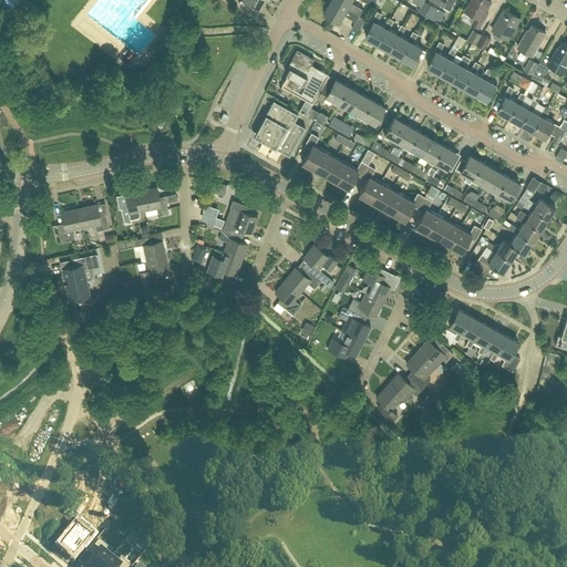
[(358,16),(330,0),(323,13),(340,22),(344,14),(356,21),(351,29),(357,32),(364,19),(358,16)]
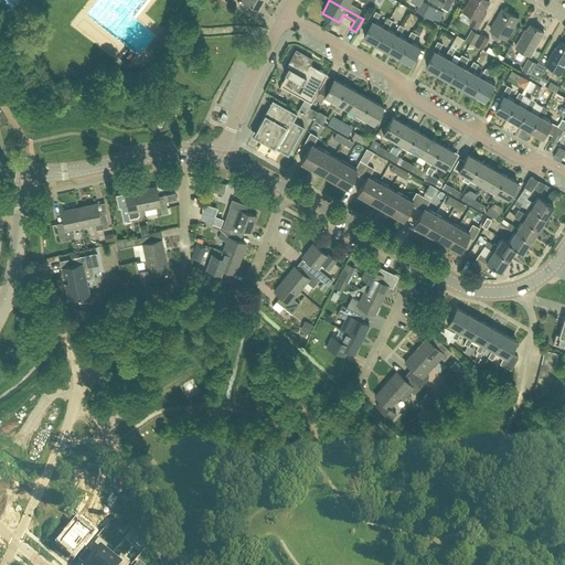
[(329,0),(356,16),(361,9),(352,4),(351,4),(350,3),(351,0),(329,0)]
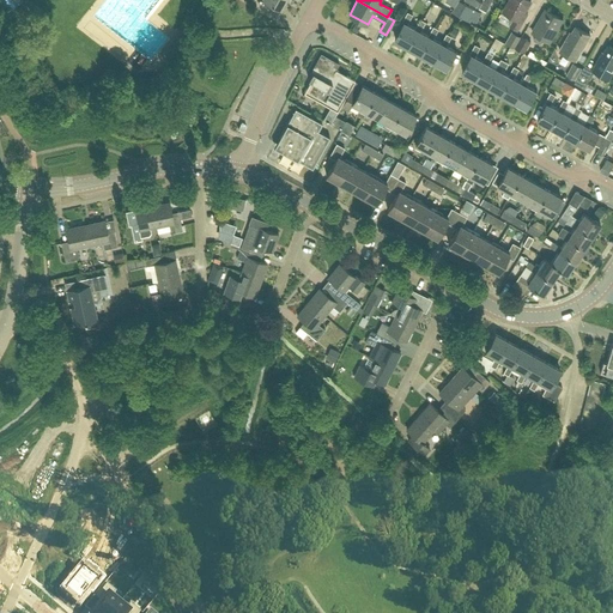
[(474,8),(459,0),(457,0),(451,11),(467,19),(467,18),(474,23),(481,12),(474,8)]
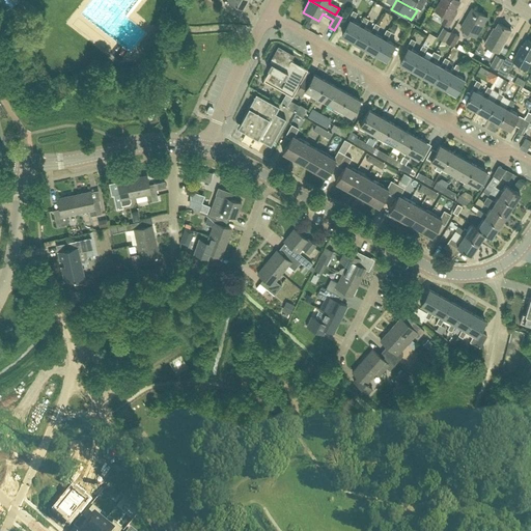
[(451,16),(459,1),(457,0),(441,0),(436,10),(445,16),(441,22),(448,27),(453,18),(451,16)]
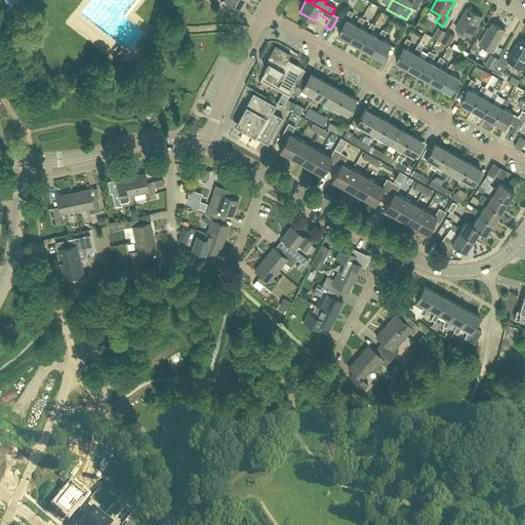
[(465,33),(471,36),(482,16),(467,8),(455,28),(459,30),(456,34),(462,37),(465,33)]
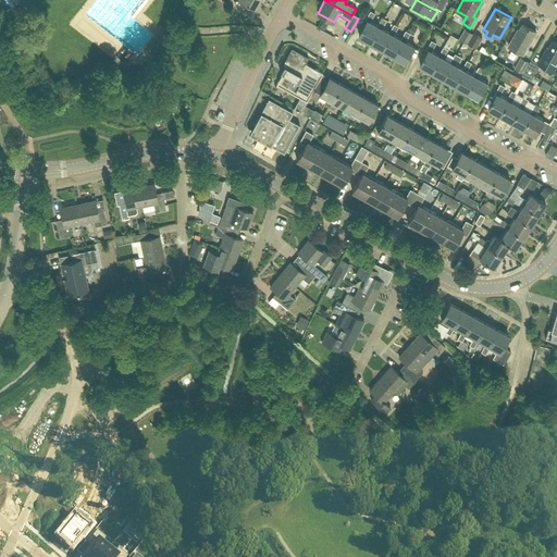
[(379,27),(378,26),(370,22),(374,14),(370,11),(364,21),(367,22),(358,36),(370,42),(379,27)]
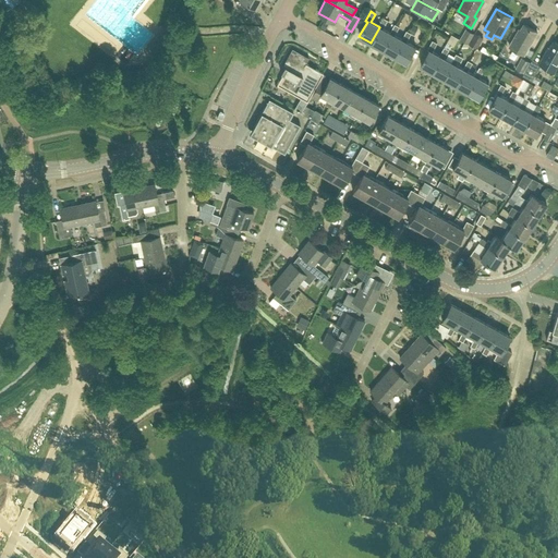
[(383,19),(378,26),(379,27),(371,43),(383,49),(391,34),(390,33),(383,28),(387,21),(383,19)]
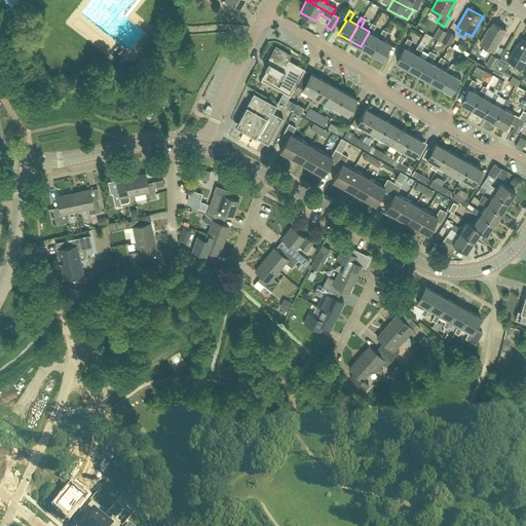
[(494,51),(506,31),(493,23),(490,29),(489,28),(480,43),(494,51)]
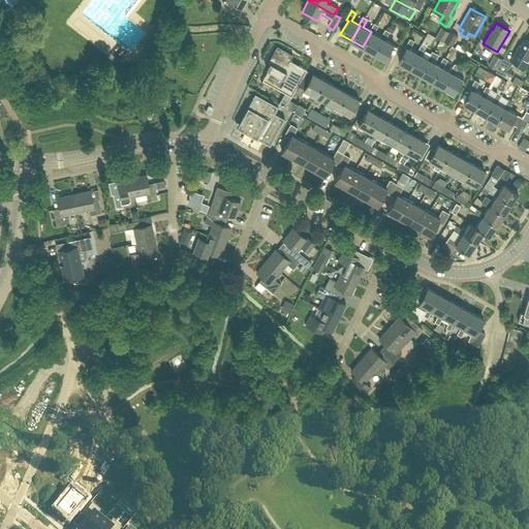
[(374,24),(370,31),(371,32),(363,47),(374,53),(382,39),(380,38),(373,34),(378,26),(374,24)]
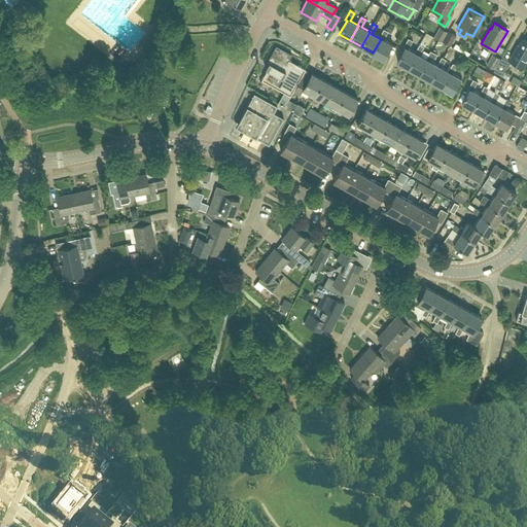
[(448,32),(441,27),(434,37),(443,41),(448,32)]
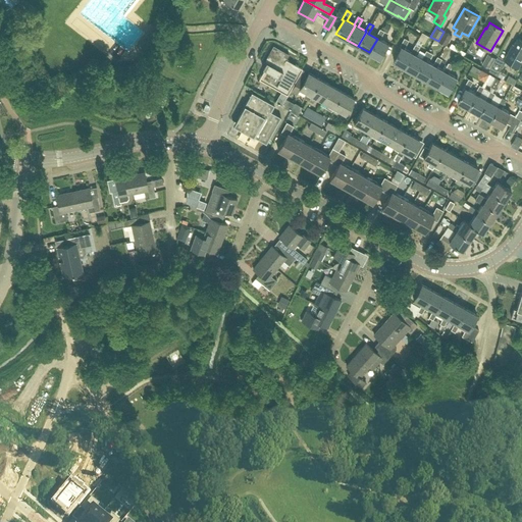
[(380,30),(375,38),(377,39),(369,52),(380,59),(388,45),(379,40),(384,32),(380,30)]
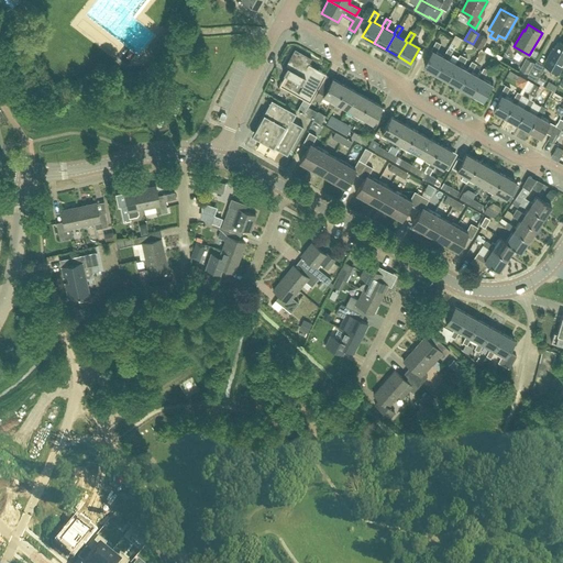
[(487,39),(479,33),(473,44),(481,48),(487,39)]
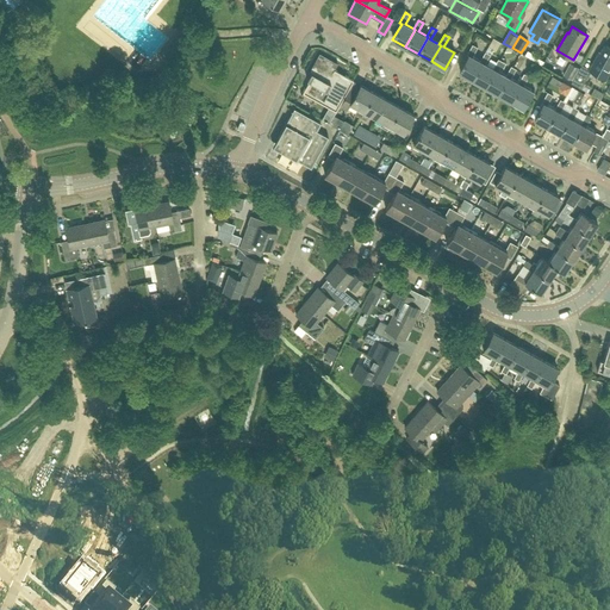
[(483,62),(480,61),(472,57),(477,48),(472,45),(467,55),(468,56),(460,72),(473,79),(483,62)]
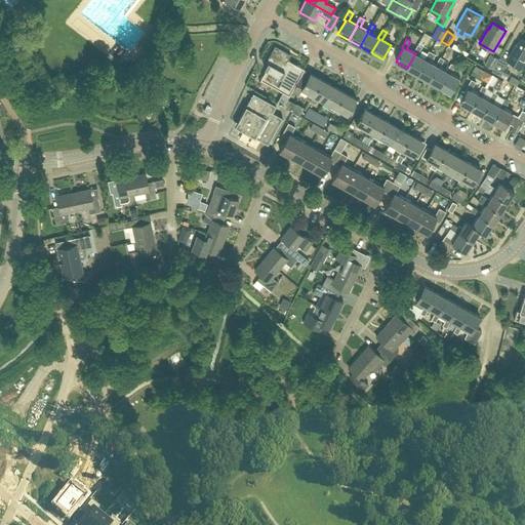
[(524,41),(521,39),(517,45),(516,44),(508,59),(510,61),(521,68),(524,61),(524,41)]
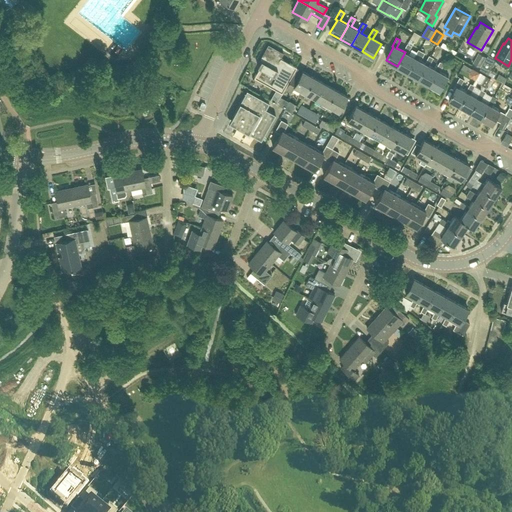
[(444,42),(442,46),(458,53),(459,49),(444,42)]
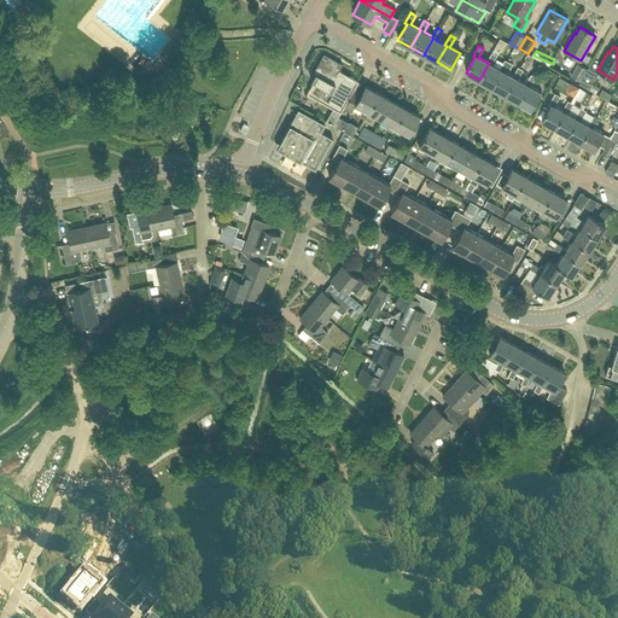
[(305,93),(339,111),(357,80),(338,69),(342,63),(322,52),(313,71),(314,73),(310,80),(313,81),(305,93)]
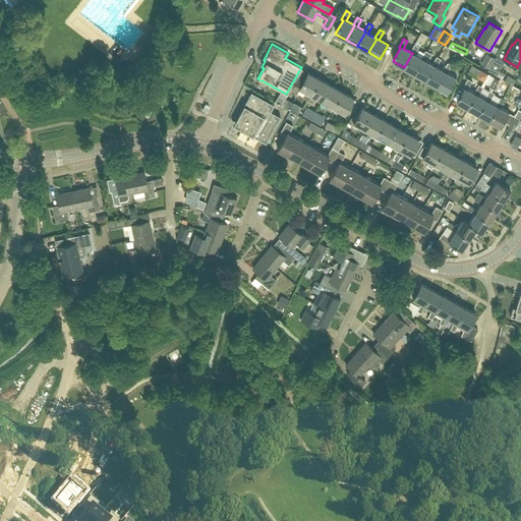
[(414,45),(410,52),(412,53),(404,67),(414,73),(422,59),(421,58),(414,55),(418,47),(414,45)]
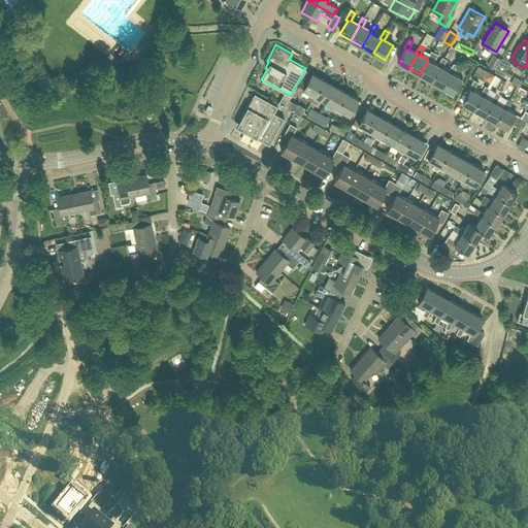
[(431,52),(427,59),(428,60),(420,74),(431,81),(439,67),(437,66),(433,63),(437,55),(431,52)]
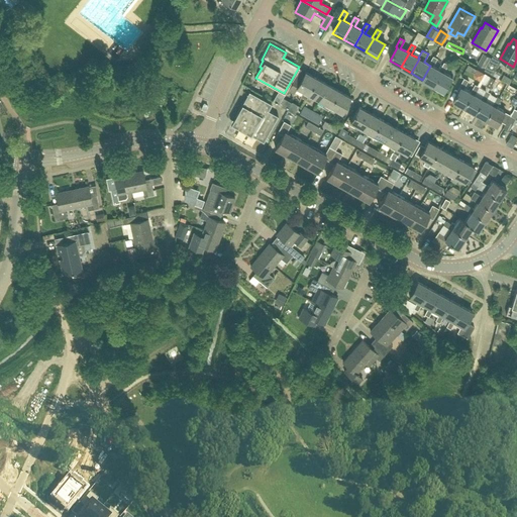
[(485,68),(491,57),(484,53),(478,64),(485,68)]
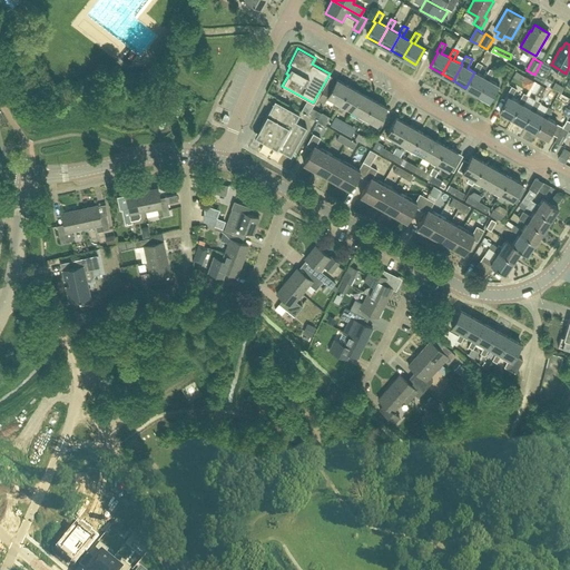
[(478,62),(472,71),(474,72),(465,88),(478,95),(487,79),(484,78),(477,74),(482,65),(478,62)]
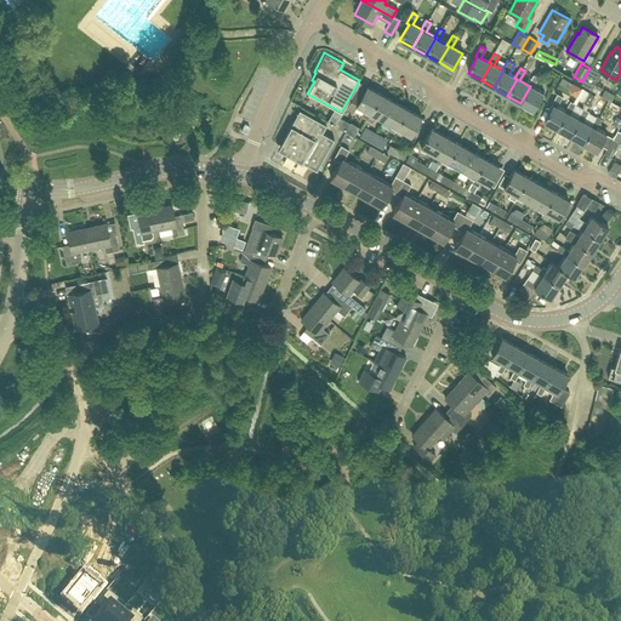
[(599,93),(603,87),(596,84),(600,77),(590,70),(582,84),(599,93)]
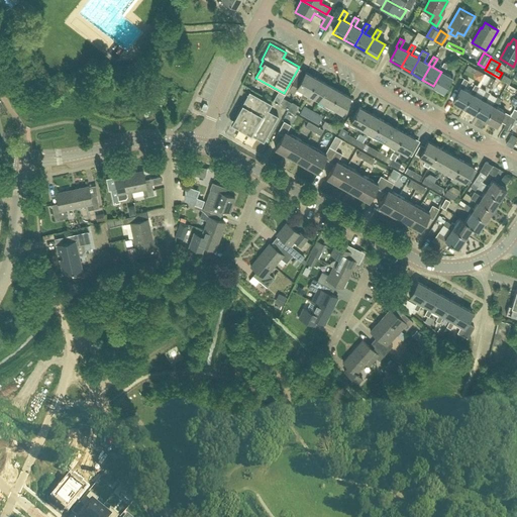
[(444,63),(439,71),(441,72),(433,86),(444,92),(452,78),(443,73),(447,65),(444,63)]
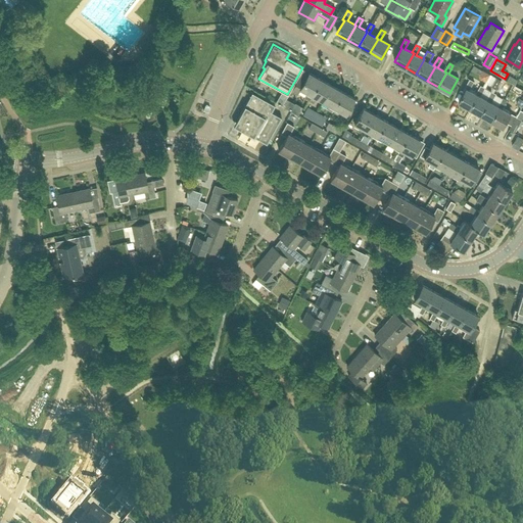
[(305,99),(308,100),(319,79),(307,73),(304,80),(298,77),(290,91),(295,94),(299,89),(306,93),(303,98),(303,99),(304,98),(305,99)]
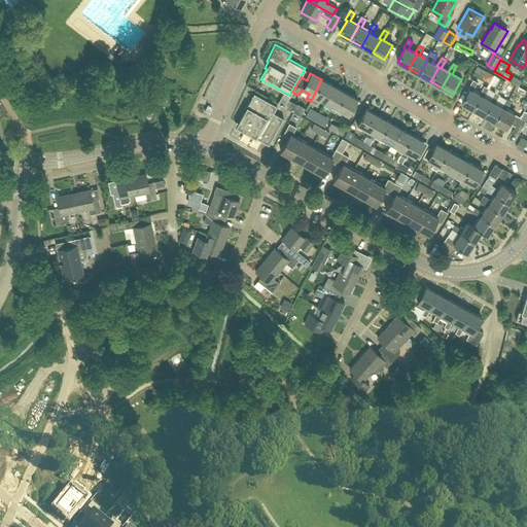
[(504,80),(500,78),(495,86),(499,90),(504,80)]
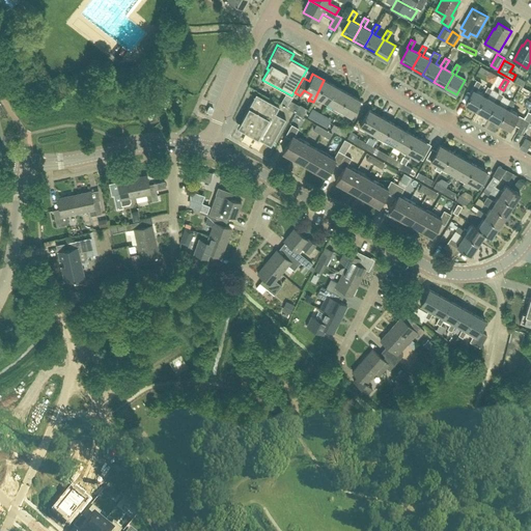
[(320,100),(327,103),(335,87),(324,80),(313,102),(317,105),(320,100)]
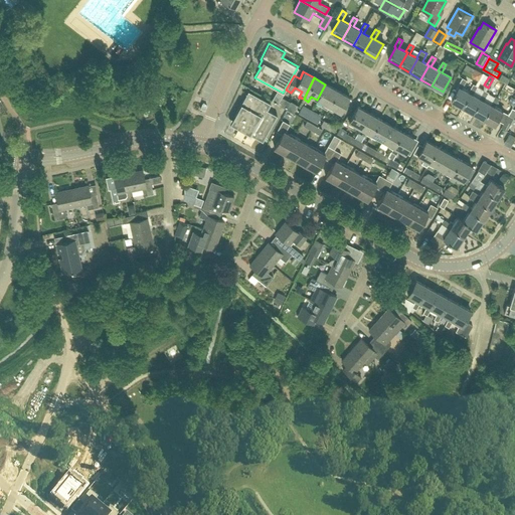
[(471,94),(469,93),(462,89),(466,80),(462,78),(458,87),(459,88),(452,101),(463,108),(471,94)]
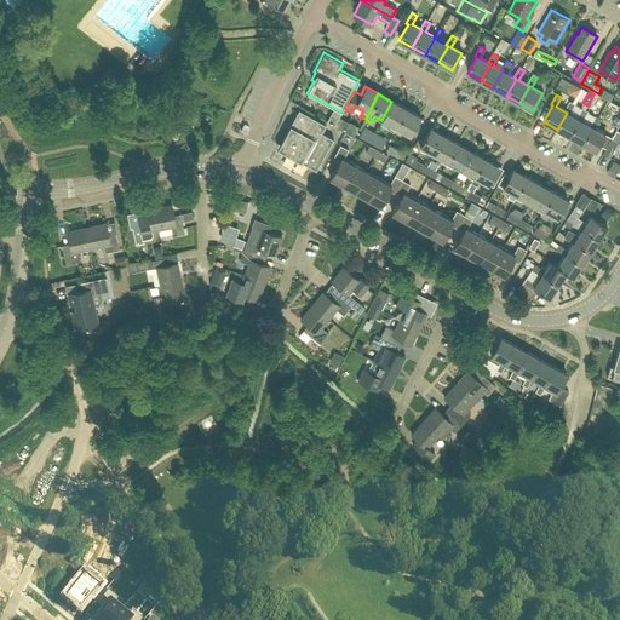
[(386,130),(392,132),(405,109),(391,102),(382,120),(389,125),(386,130)]
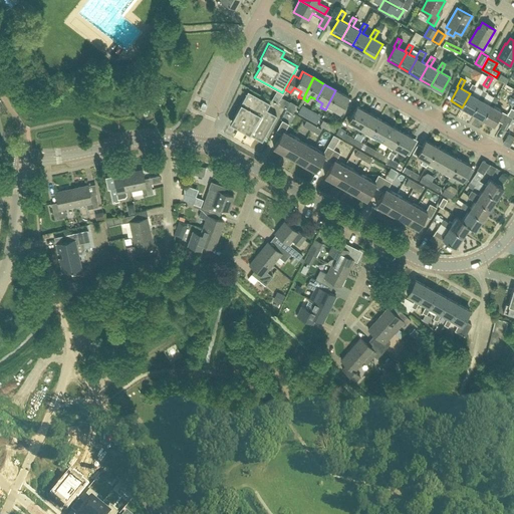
[(472,84),(468,92),(470,93),(462,107),(472,113),(480,99),(478,98),(483,90),(476,86),(472,84)]
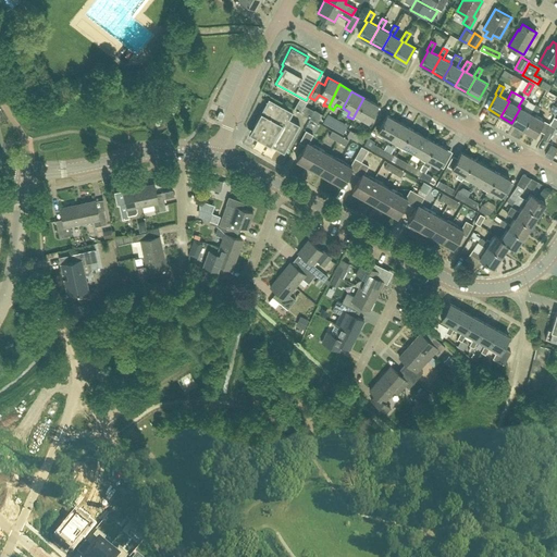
[(556,97),(556,96),(548,91),(545,97),(555,102),(556,97)]
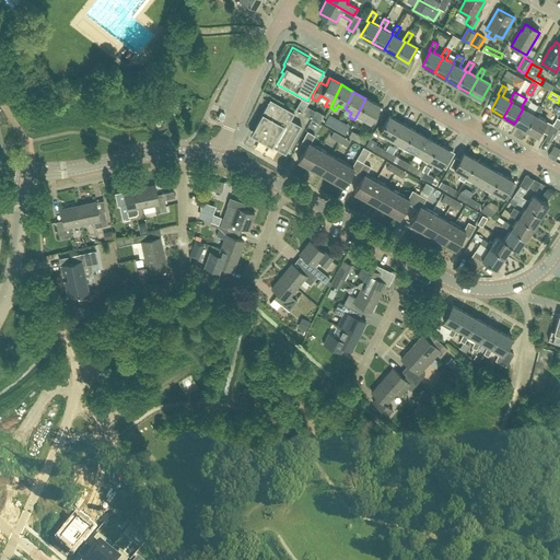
[(293,113),(269,98),(249,135),(284,154),(301,126),(290,119),(293,113)]
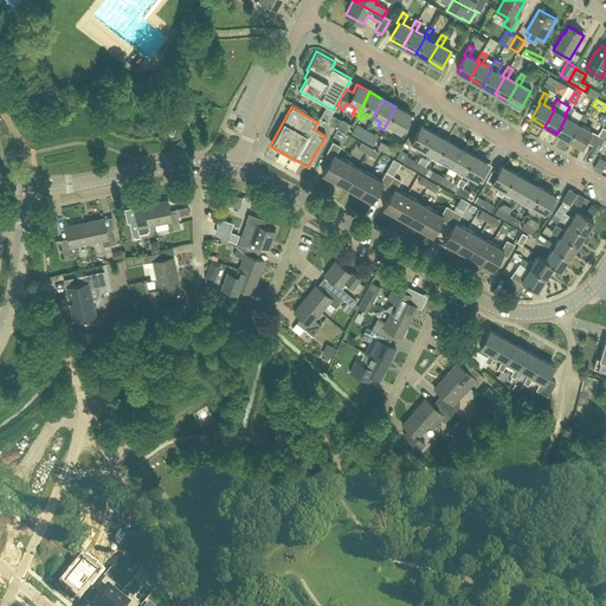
[(385,129),(389,133),(392,129),(399,133),(410,114),(395,107),(384,129),(384,130),(385,129)]
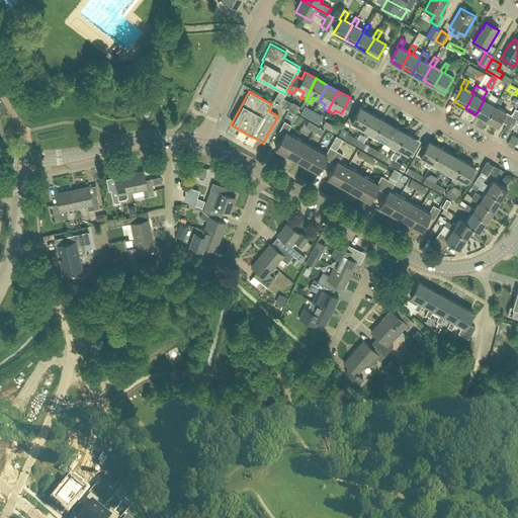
[(476,114),(487,120),(495,106),(493,105),(497,99),(490,95),(491,93),(487,91),(482,99),(484,100),(476,114)]
